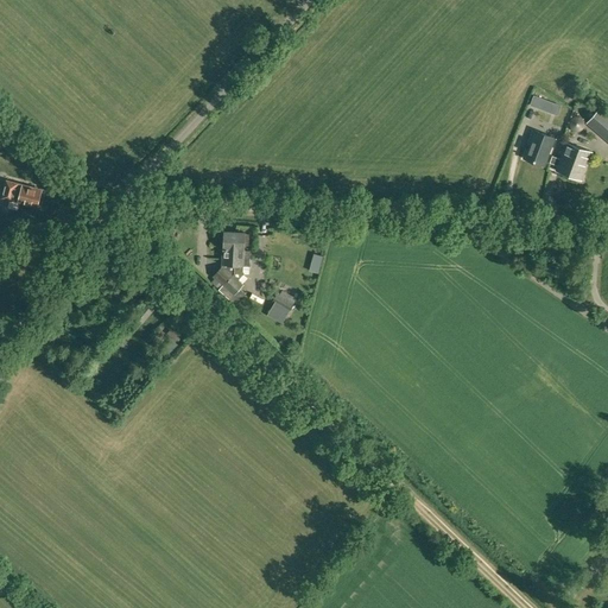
[(539,108),(543,100),(533,96),(530,105),(539,108)]
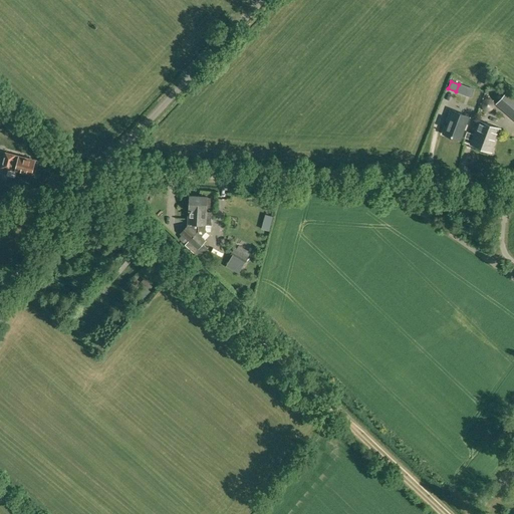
[(468,87),(465,95),(471,97),(474,89),(468,87)]
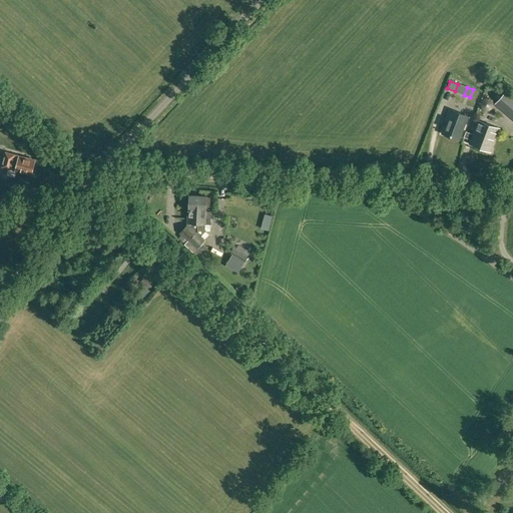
[(512,118),(512,96),(506,91),(495,103),(512,118)]
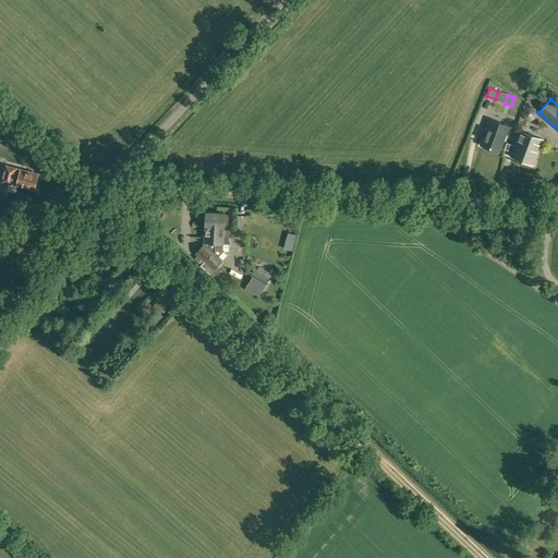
[(499,153),(509,126),(490,120),(481,145),(499,153)]
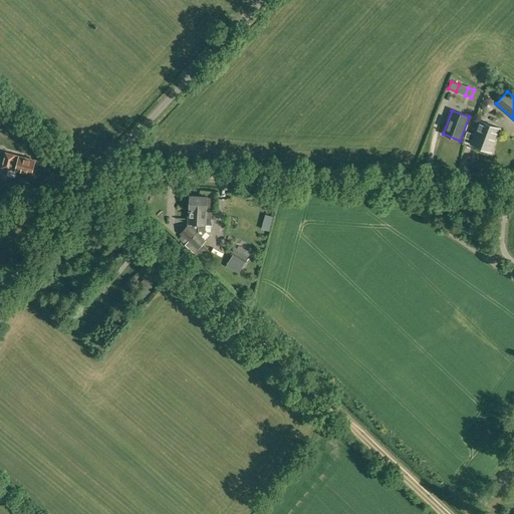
[(470,133),(468,139),(471,140),(470,144),(491,153),(500,129),(479,120),(473,134),(470,133)]
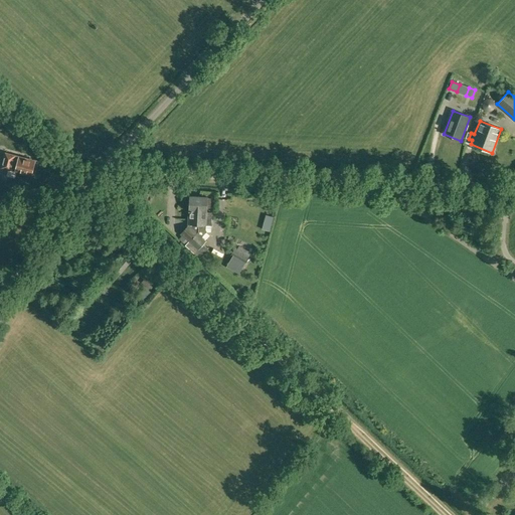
[(31,174),(34,161),(19,157),(19,156),(5,153),(1,167),(23,173),(23,172),(31,174)]
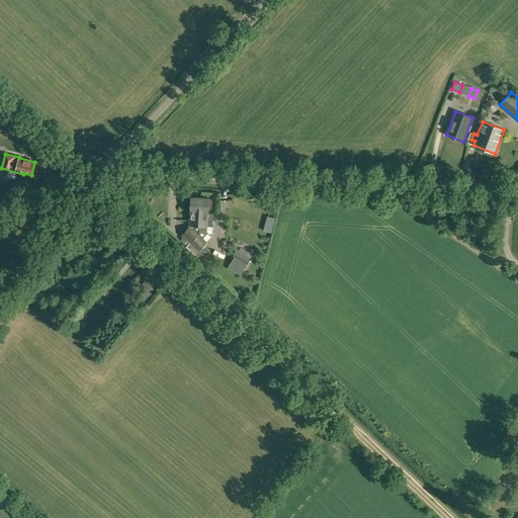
[(207,242),(203,238),(208,233),(206,231),(206,227),(213,227),(214,213),(207,213),(208,207),(211,208),(211,198),(208,198),(208,197),(191,196),(189,226),(180,235),(182,237),(180,240),(195,254),(200,259),(209,250),(204,245),(207,242)]
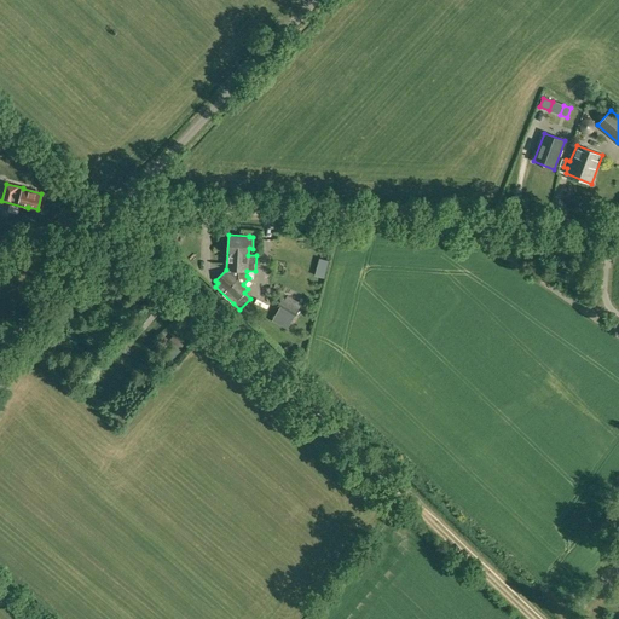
[(302,304),(287,295),(284,300),(282,299),(276,307),(278,308),(275,316),(290,325),(302,304)]
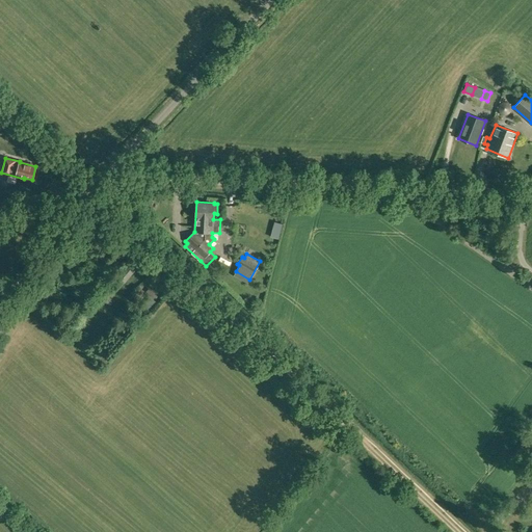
[(154,298),(157,295),(149,288),(145,292),(154,298)]
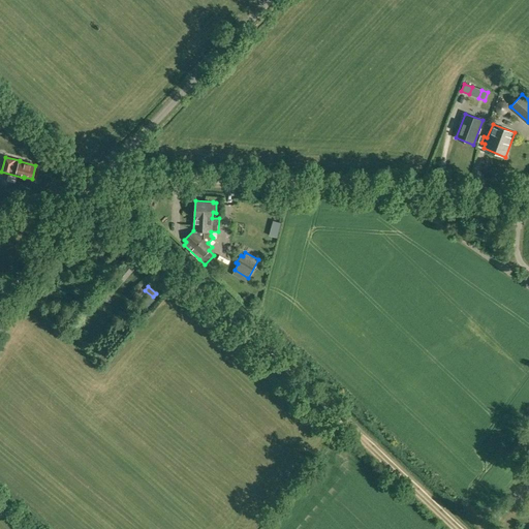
[(528,458),(528,434),(524,431),(514,449),(528,458)]
